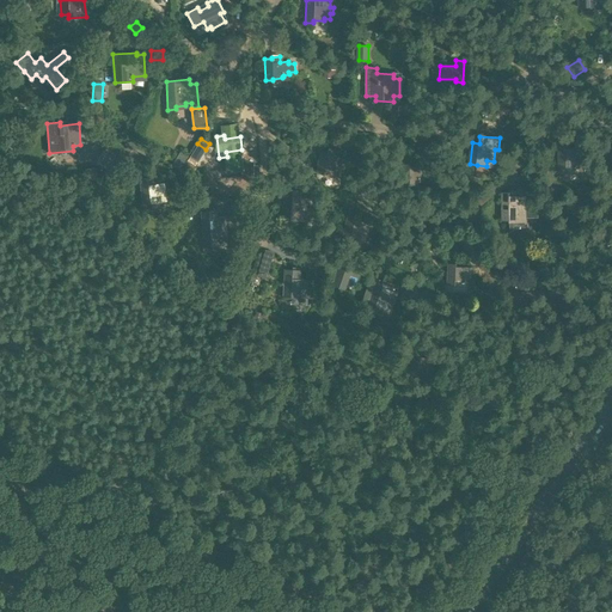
[(576,169),(583,169),(582,155),(574,155),(574,150),(567,150),(565,139),(558,139),(558,153),(560,175),(576,175),(576,169)]
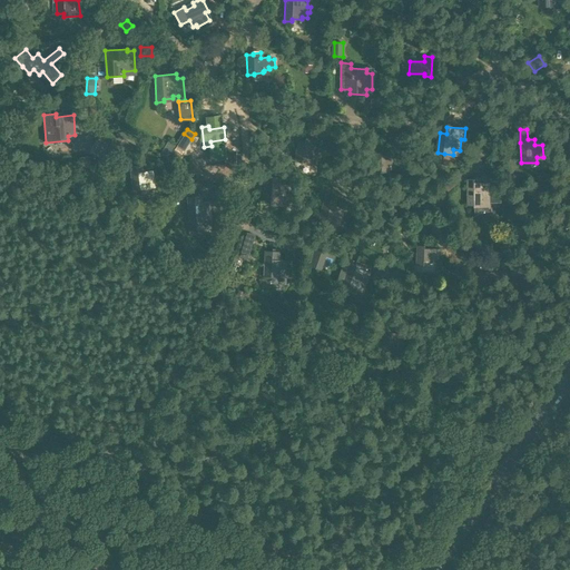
[(89,151),(100,158),(112,137),(101,130),(89,151)]
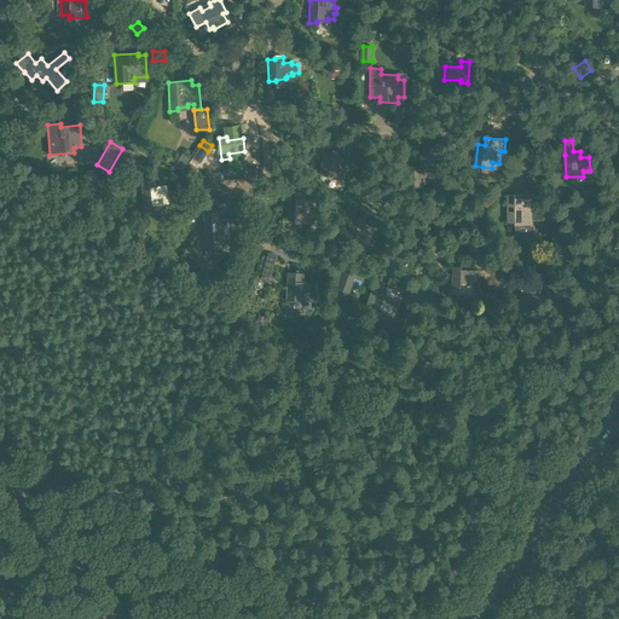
[(291,149),(284,142),(278,149),(285,156),(291,149)]
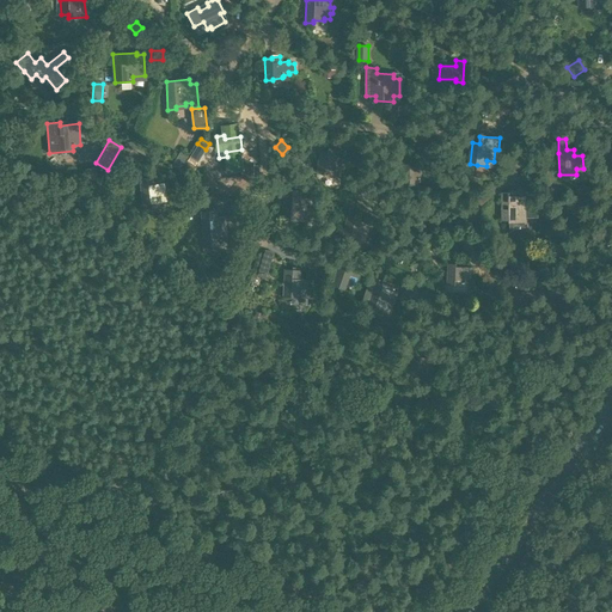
[(328,148),(326,152),(319,151),(317,172),(324,173),(323,176),(340,178),(343,157),(338,157),(340,150),(328,148)]
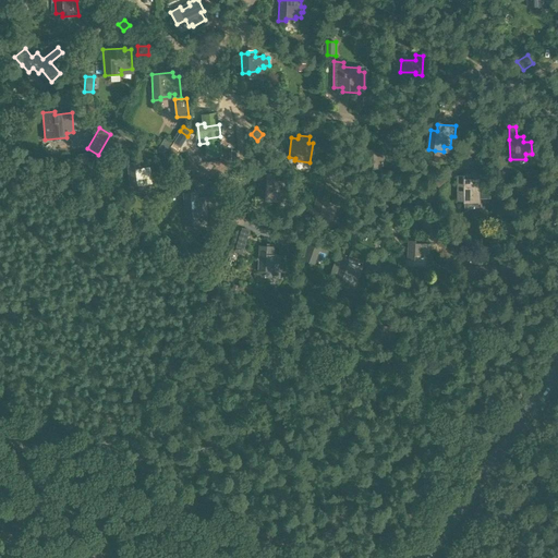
[(157,150),(162,155),(170,143),(164,138),(157,150)]
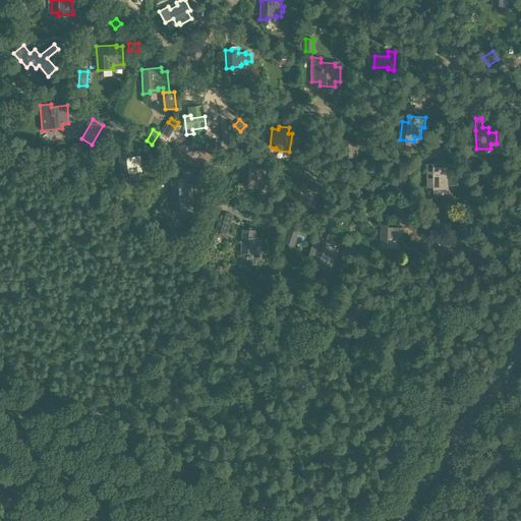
[(95,145),(101,149),(110,135),(104,131),(95,145)]
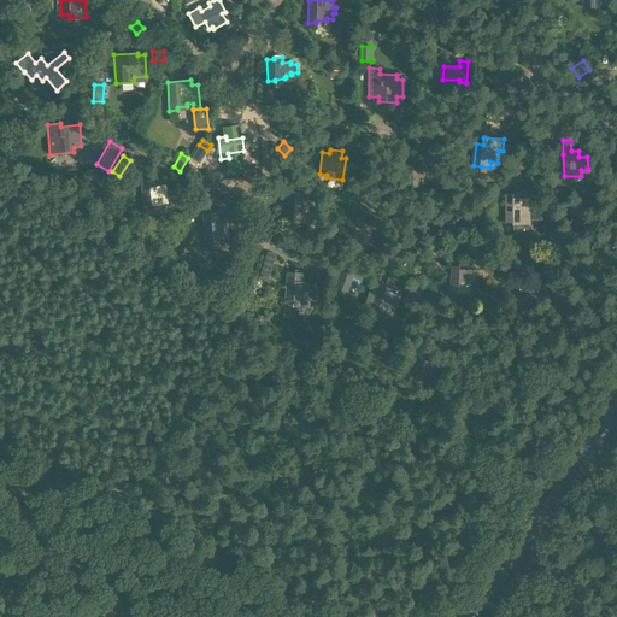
[(404,165),(405,193),(429,193),(429,168),(412,168),(412,165),(404,165)]
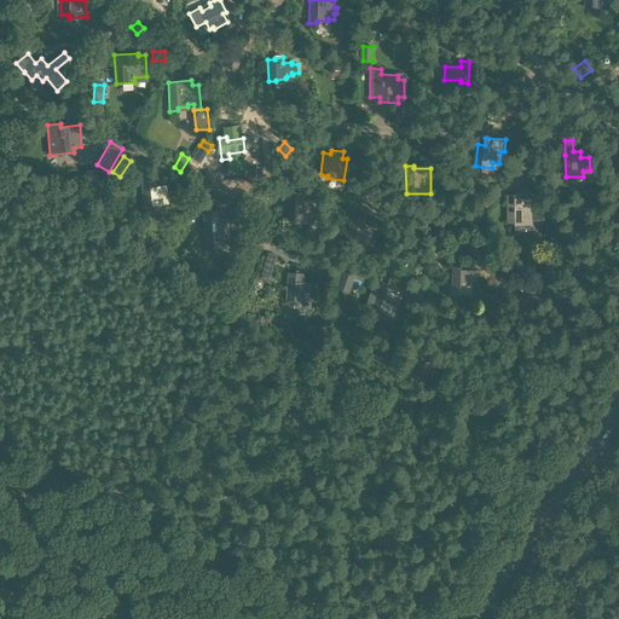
[(111,175),(100,192),(113,198),(122,181),(111,175)]
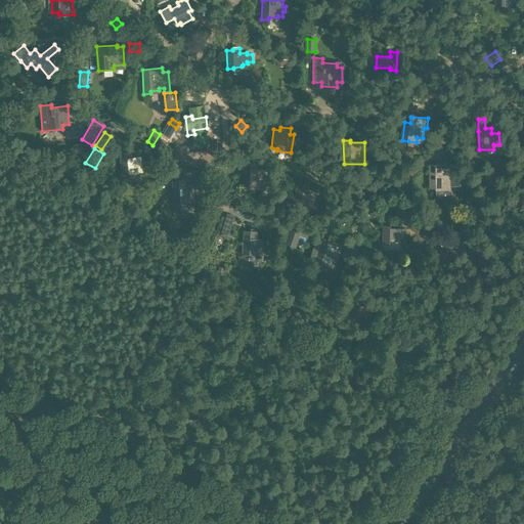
[(129,174),(128,171),(135,170),(135,169),(142,168),(140,157),(127,159),(126,151),(119,153),(122,175),(129,174)]
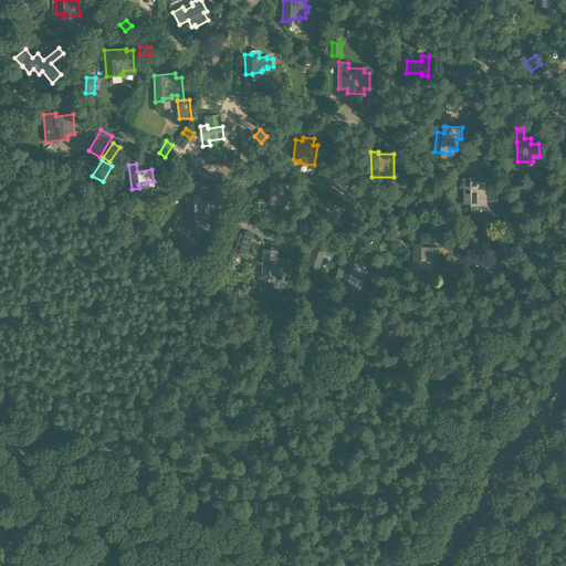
[(261,198),(269,199),(268,203),(283,205),(284,182),(278,182),(279,177),(270,176),(270,179),(263,179),(261,198)]
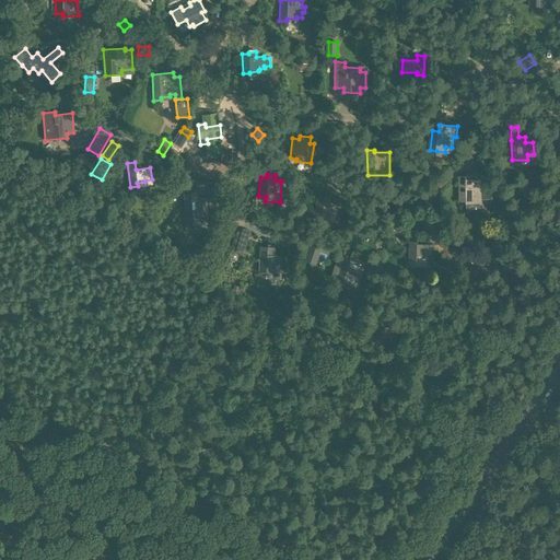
[(459,176),(459,202),(467,201),(467,203),(481,203),(481,199),(491,199),(491,186),(481,186),(481,179),(478,179),(478,176),(459,176)]
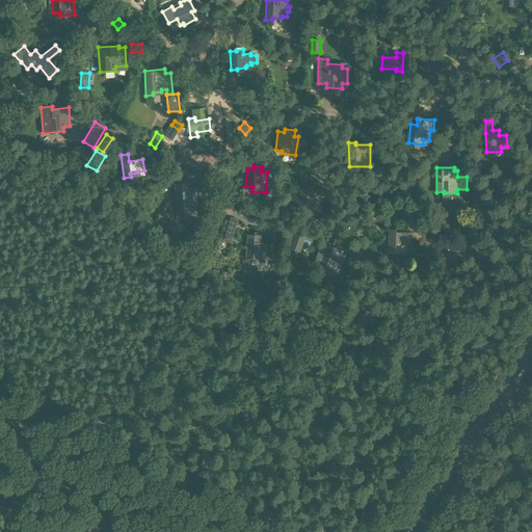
[(184,184),(175,184),(177,215),(197,214),(195,185),(184,186),(184,184)]
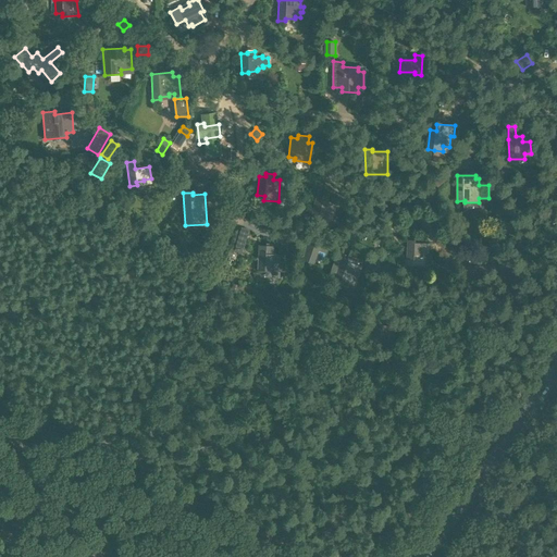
[(312,215),(319,217),(320,212),(334,214),(336,202),(322,200),(322,197),(316,196),(312,215)]
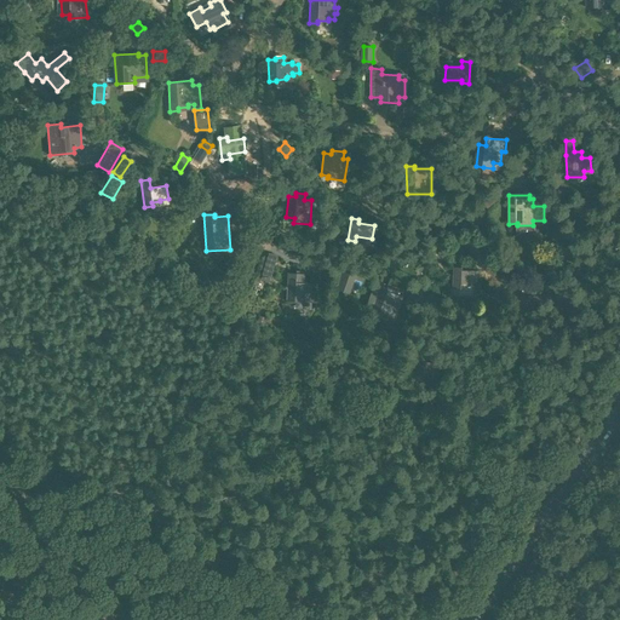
[(265,253),(260,279),(270,281),(275,254),(265,253)]
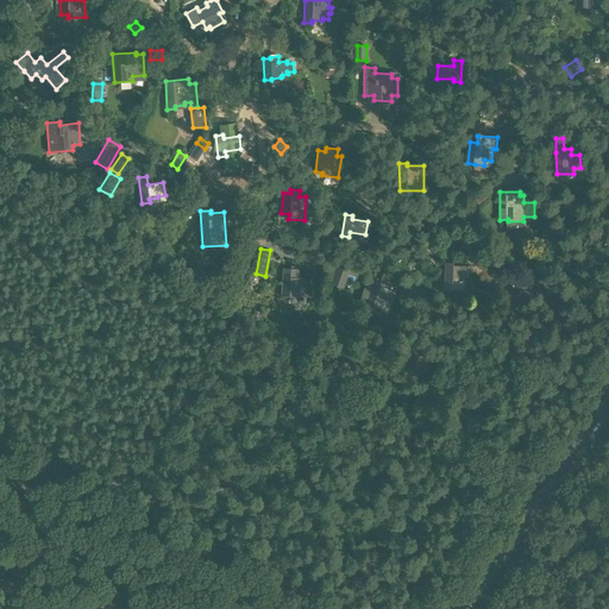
[(469,265),(453,265),(453,262),(445,262),(444,283),(452,283),(452,278),(469,278),(469,265)]
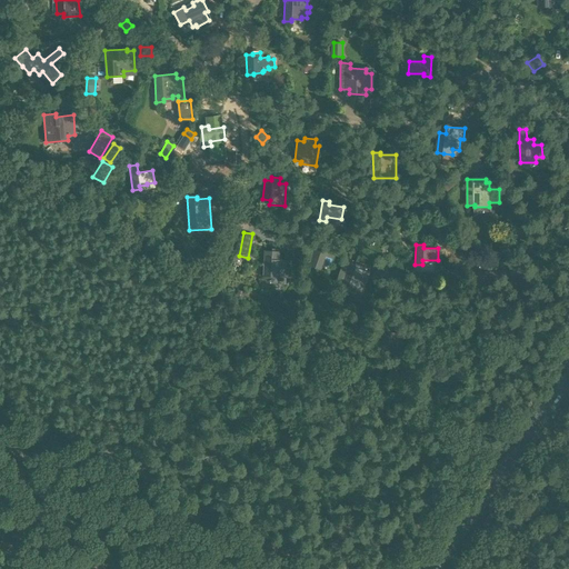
[(325,252),(313,249),(308,266),(319,269),(325,252)]
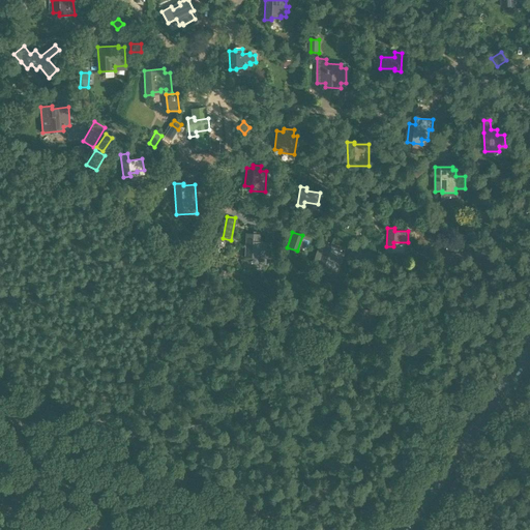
[(260,241),(260,234),(246,233),(245,257),(271,258),(271,248),(266,248),(266,242),(260,241)]
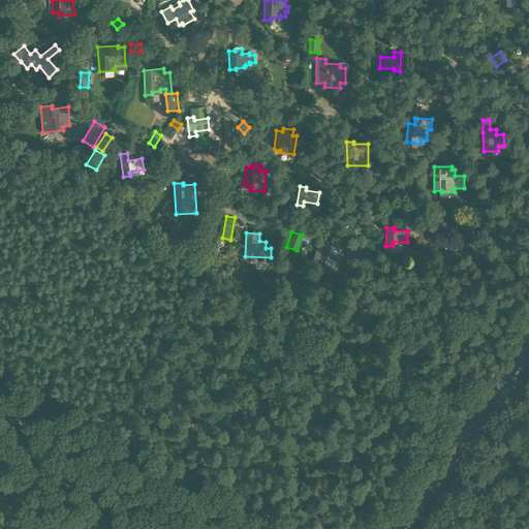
[(318,261),(324,263),(325,259),(339,265),(343,253),(330,249),(330,246),(323,244),(318,261)]
